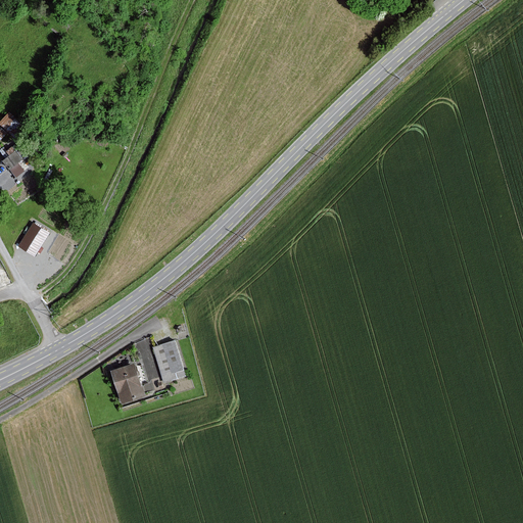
[(10,109),(1,120),(14,132),(25,123),(10,109)]
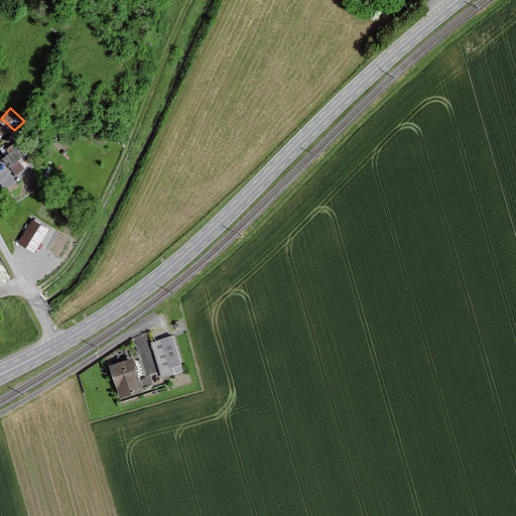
[(9,146),(12,151),(5,155),(17,175),(38,162),(23,137),(9,146)]
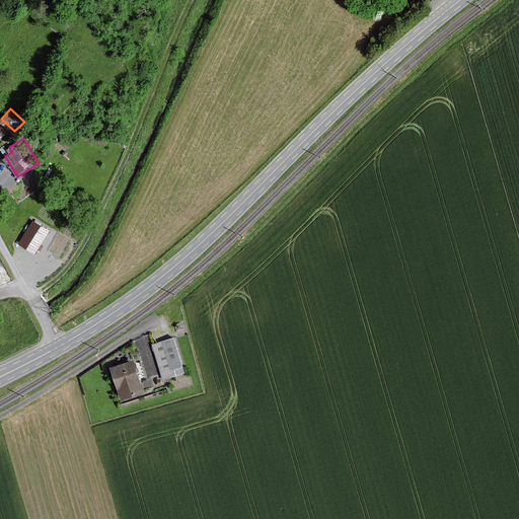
[(49,231),(33,222),(19,244),(34,253),(49,231)]
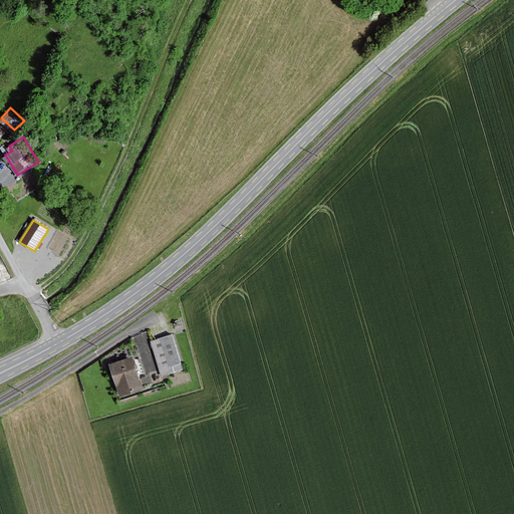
[(182,369),(171,335),(150,342),(161,376),(172,372),(175,371),(182,369)]
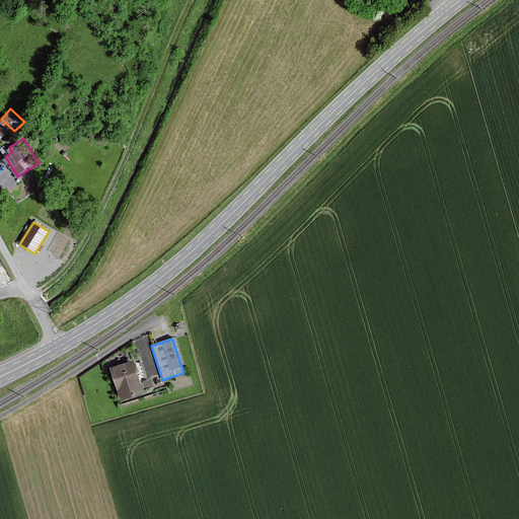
[(141,394),(131,363),(109,369),(121,401),(141,394)]
